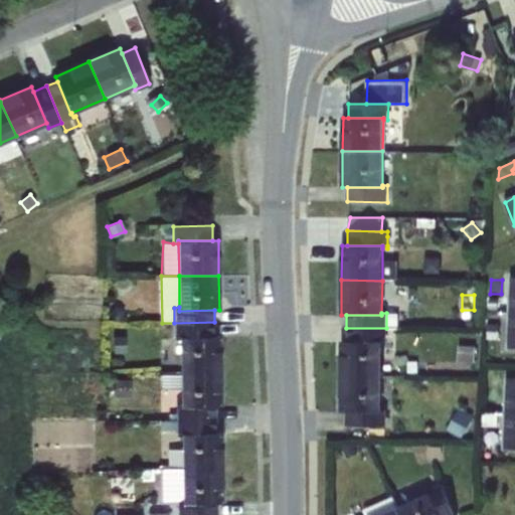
[(509,324),(509,313),(498,313),(497,323),(509,324)]
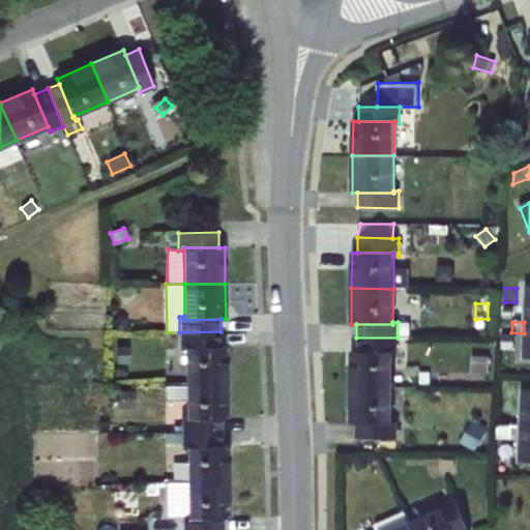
[(185,346),(221,346),(221,331),(179,332),(180,349),(185,349),(185,346)]
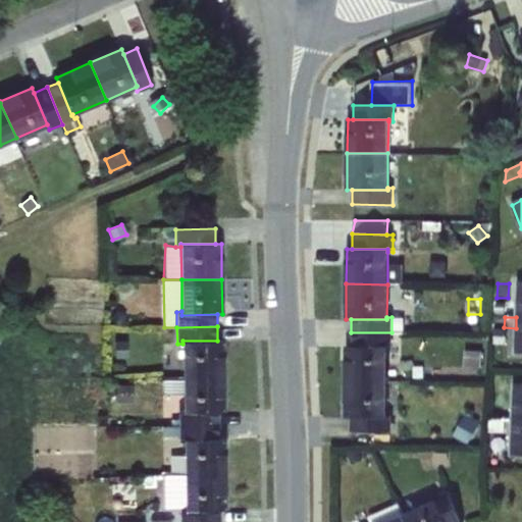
[(392,332),(351,332),(351,346),(386,347),(386,350),(392,350),(392,332)]
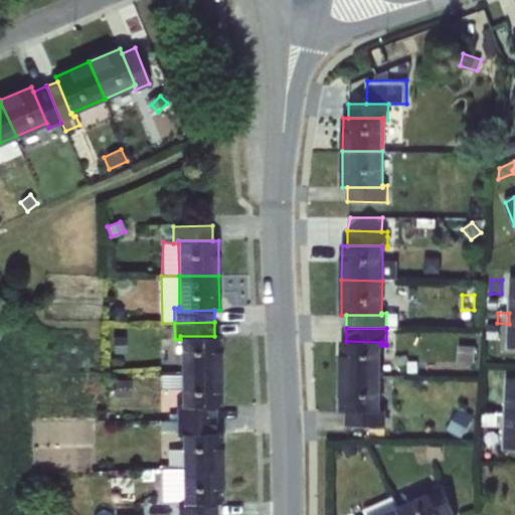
[(214,336),(180,336),(180,339),(180,371),(220,370),(220,336),(214,336)]
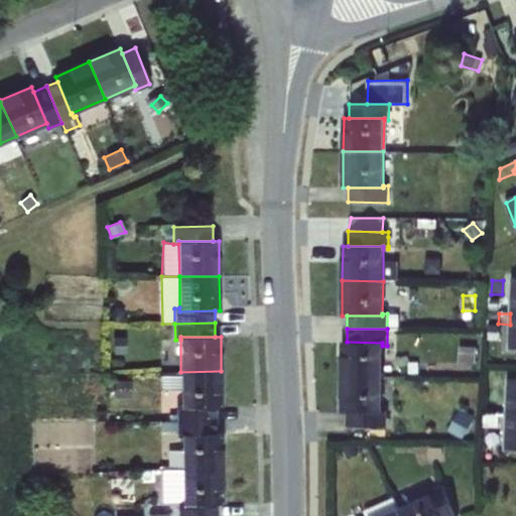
[(347,342),(342,342),(342,378),(382,378),(382,346),(382,343),(347,342)]
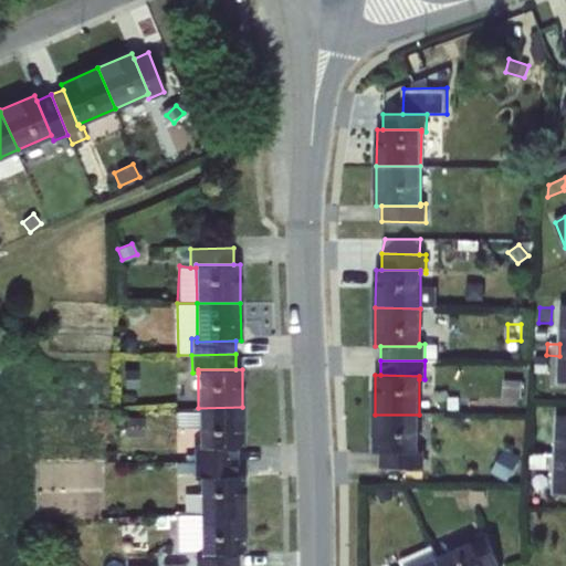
[(242,407),(198,408),(199,444),(199,447),(237,446),(243,446),(242,407)]
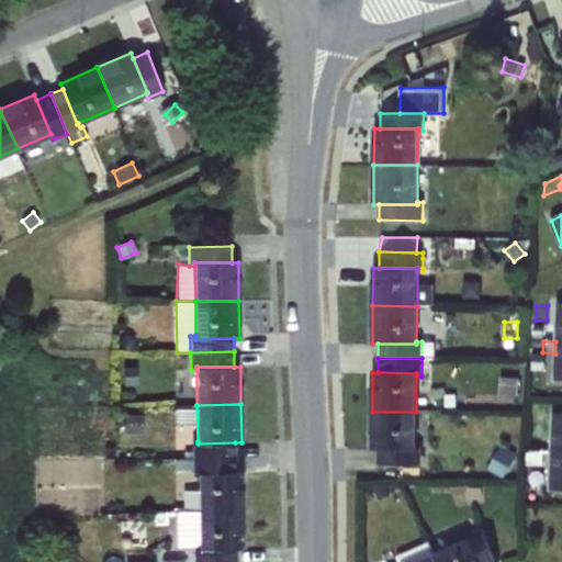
[(416,412),(372,412),(372,449),(378,449),(416,449),(416,447),(416,412)]
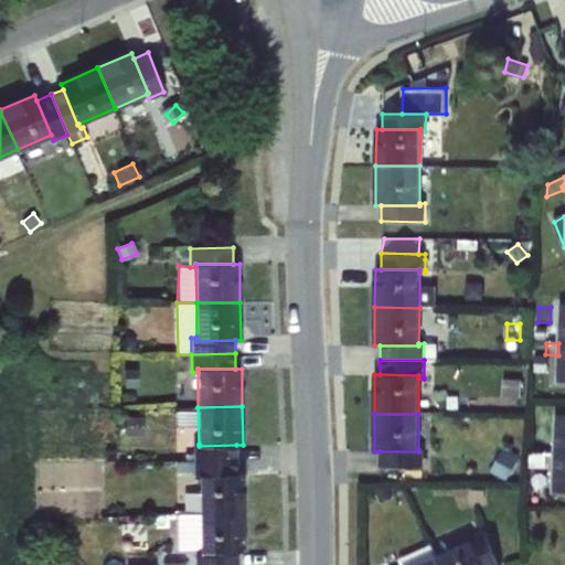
[(564,415),(556,416),(555,441),(554,454),(564,454),(564,415)]
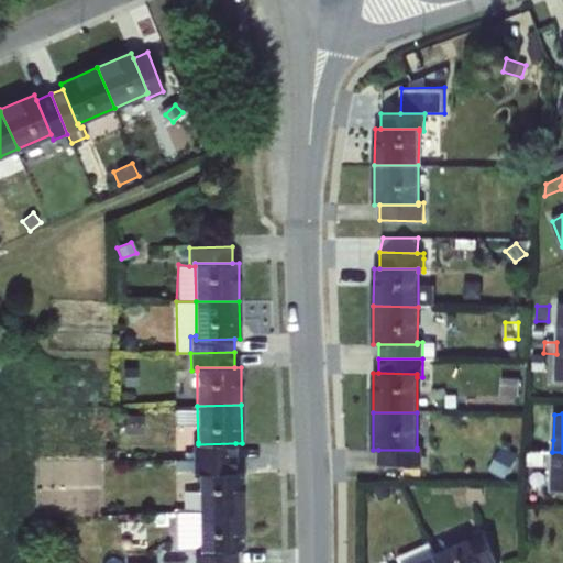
[(143,416),(125,415),(124,433),(143,433),(143,416)]
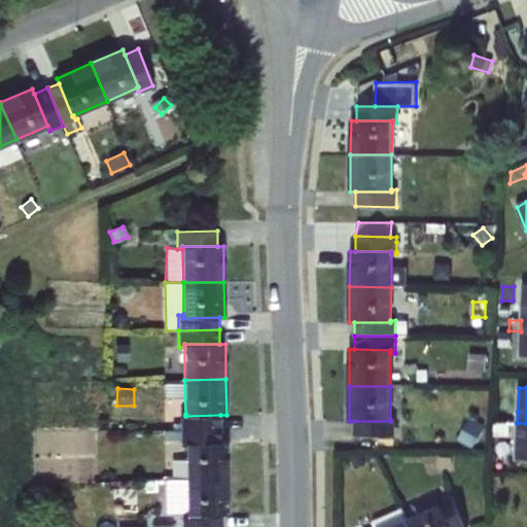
[(486,389),(478,389),(477,397),(486,397),(486,389)]
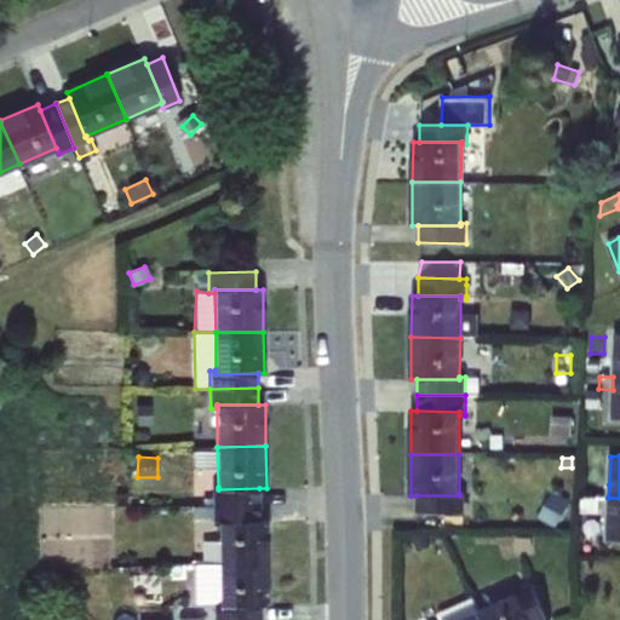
[(596,484),(596,498),(608,498),(609,484),(596,484)]
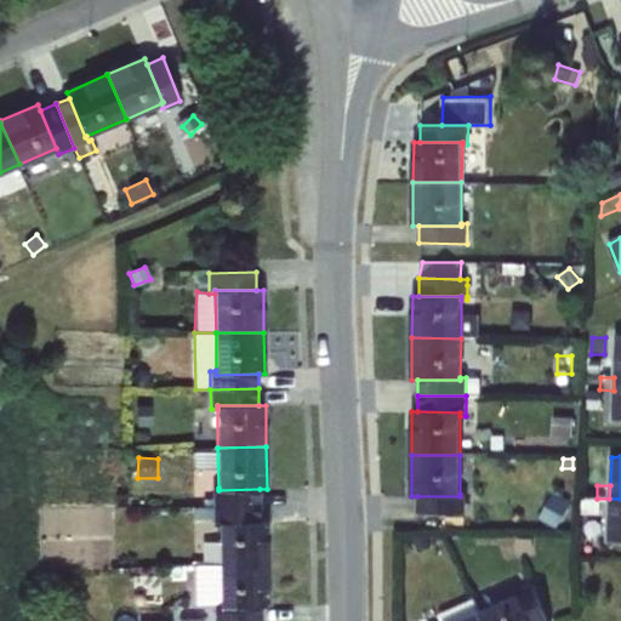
[(218,490),(218,488),(214,488),(214,505),(260,503),(260,489),(218,490)]
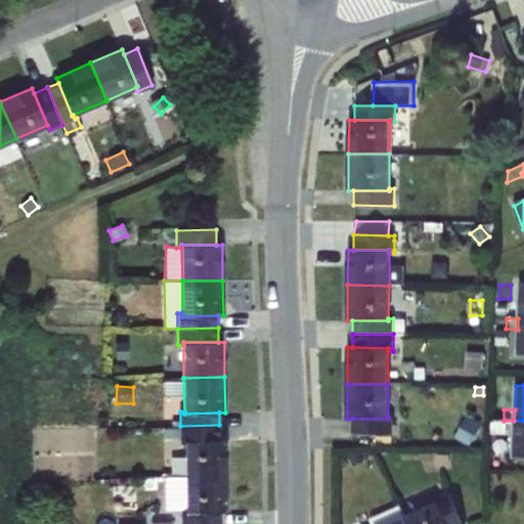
[(388,419),(352,419),(352,433),(393,434),(393,417),(388,417),(388,419)]
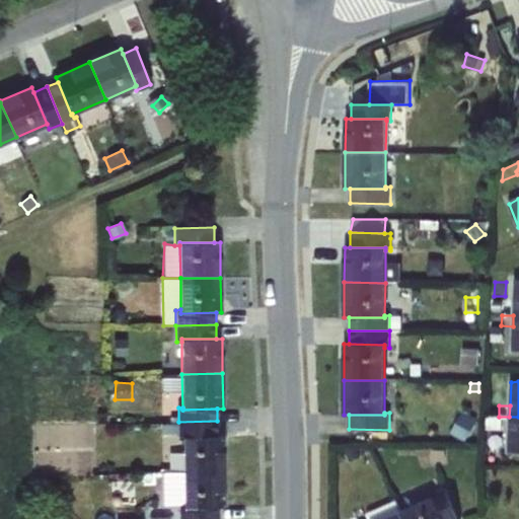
[(461,415),(452,432),(465,439),(474,422),(461,415)]
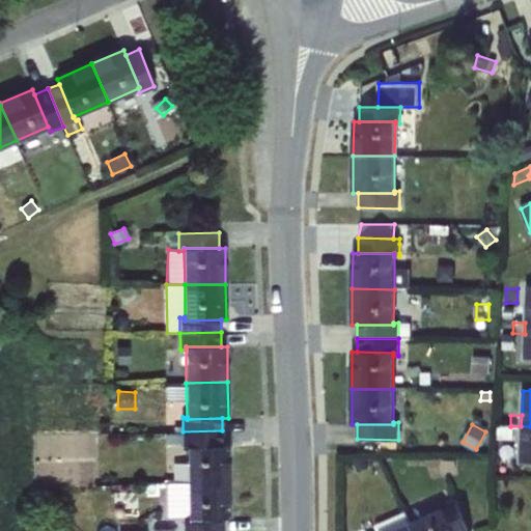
[(521,438),(521,426),(510,426),(508,426),(508,437),(521,438)]
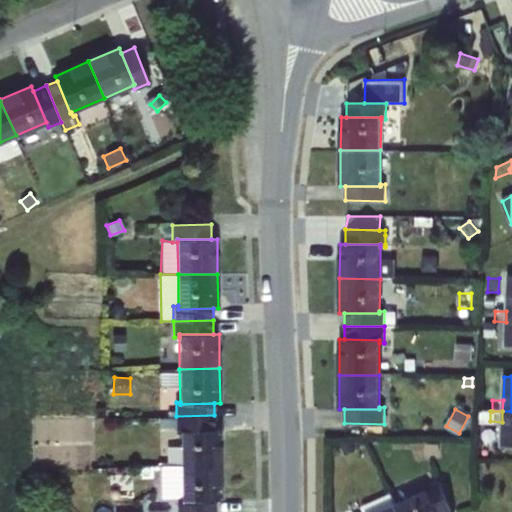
[(511,411),(502,411),(502,422),(501,446),(511,446),(511,411)]
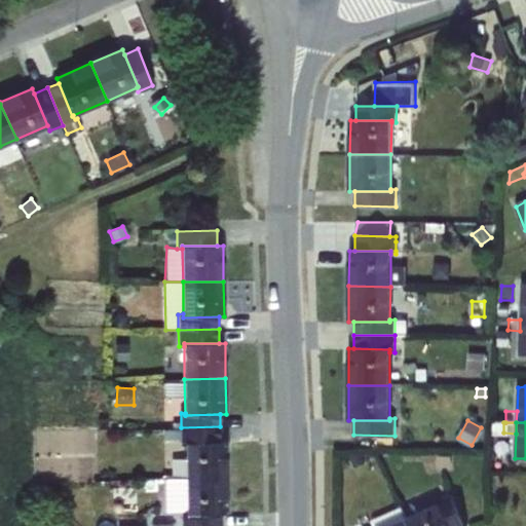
[(220,426),(181,427),(181,445),(185,445),(185,443),(220,442),(220,426)]
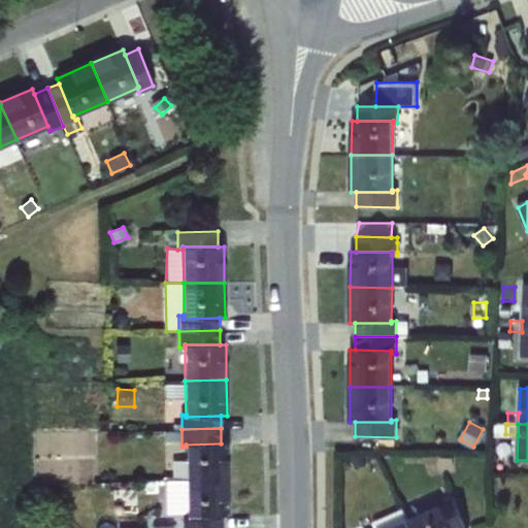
[(404,449),(404,440),(387,440),(387,449),(404,449)]
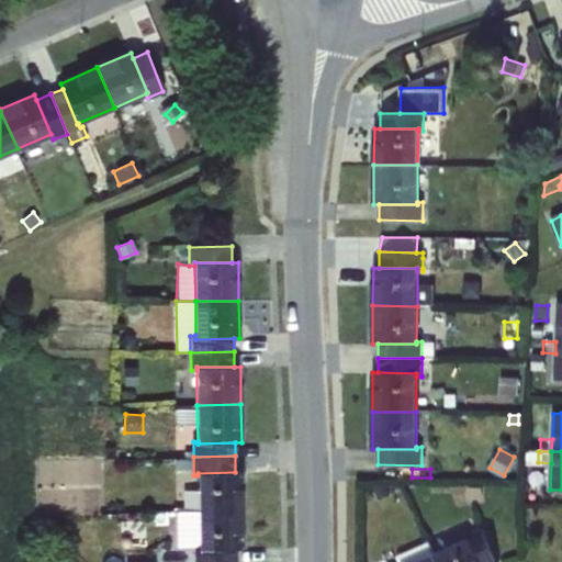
[(198,475),(199,512),(242,509),(242,472),(235,472),(198,473),(198,475)]
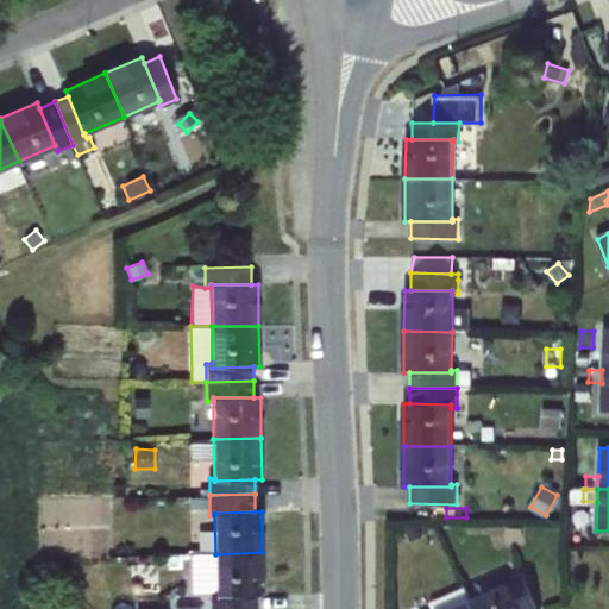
[(418,525),(406,529),(410,541),(424,535),(418,525)]
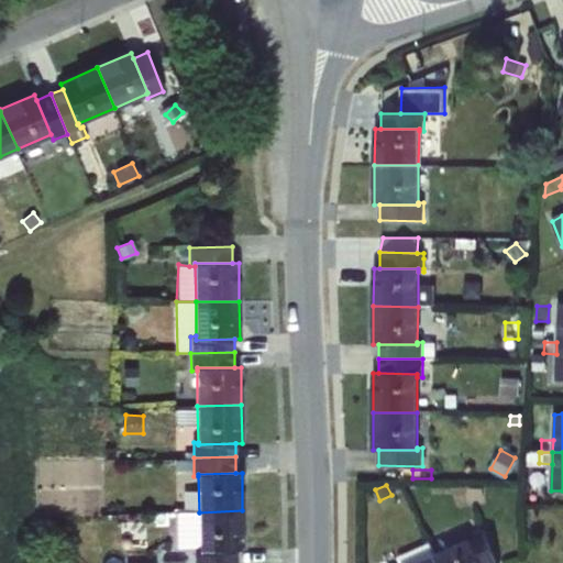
[(481,488),(467,488),(467,500),(481,500),(481,488)]
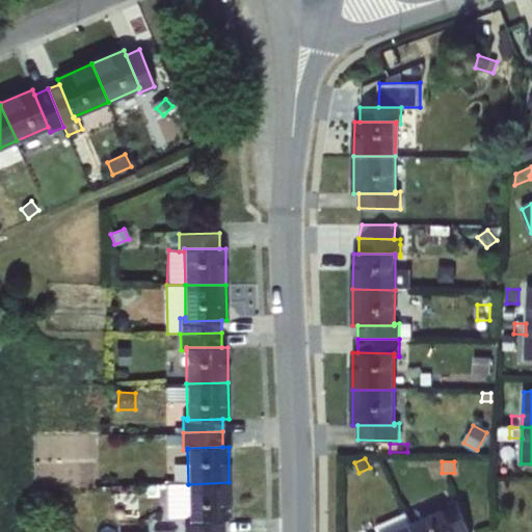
[(188,517),(188,484),(167,482),(167,519),(184,517),(188,517)]
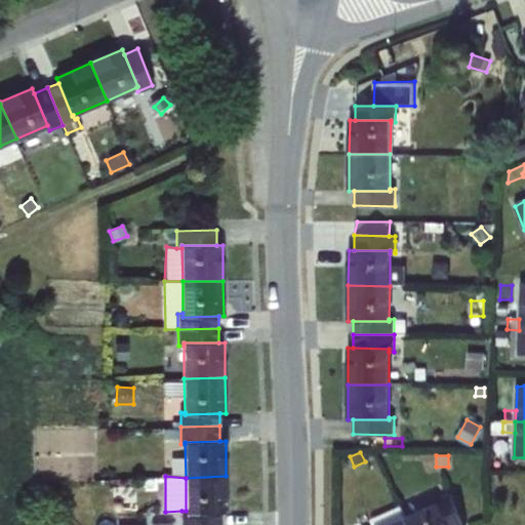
[(226,476),(186,478),(186,511),(186,512),(220,512),(227,512),(226,476)]
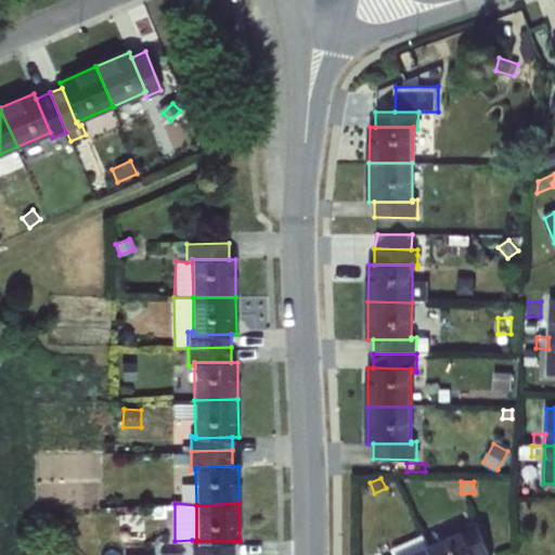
[(464,533),(473,554),(489,554),(476,521),(460,529),(462,534),(464,533)]
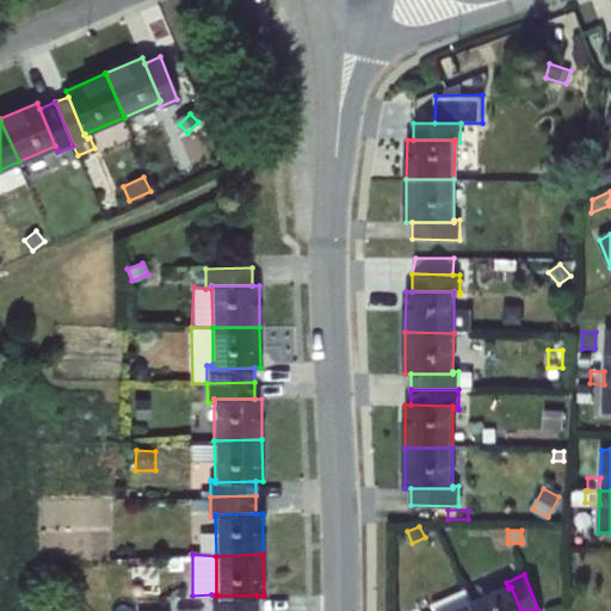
[(508,588),(473,604),(475,610),(520,610),(511,587),(508,588)]
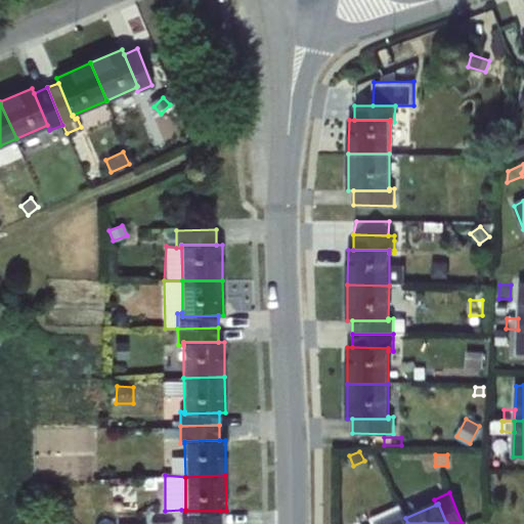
[(390,523),(405,518),(399,506),(372,519),(373,523),(390,523)]
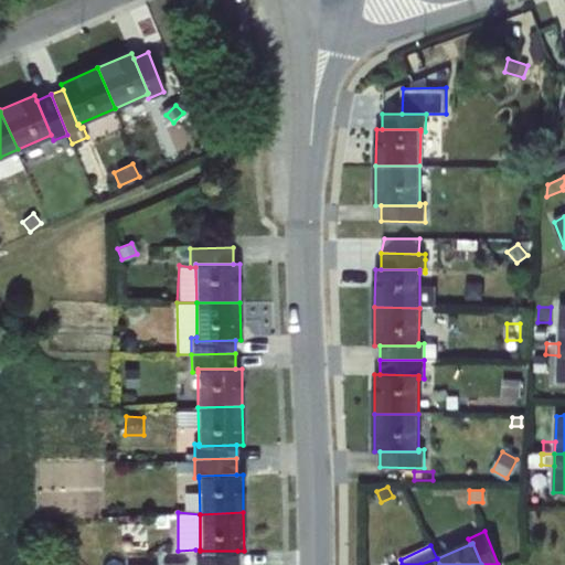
[(130,564),(146,564),(140,548),(127,554),(130,564)]
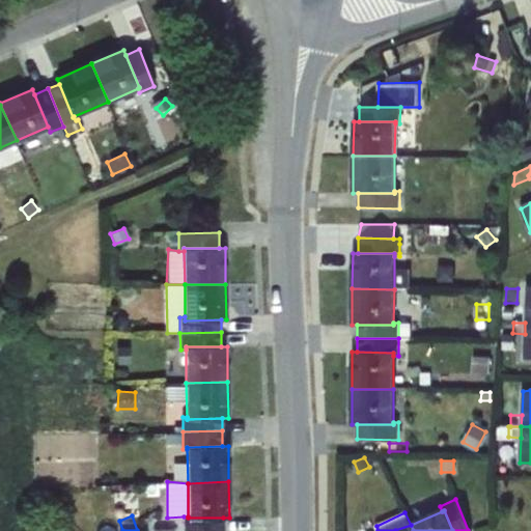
[(188,516),(184,516),(183,530),(223,530),(223,518),(188,518),(188,516)]
